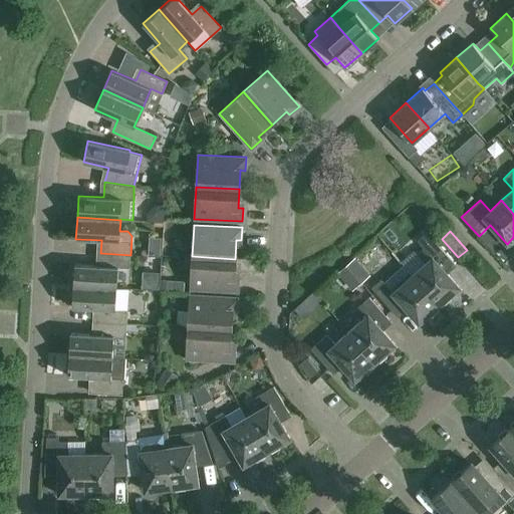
[(412,274),(439,304),(459,286),(444,270),(453,262),(427,232),(417,240),(424,248),(417,254),(425,263),(412,274)]
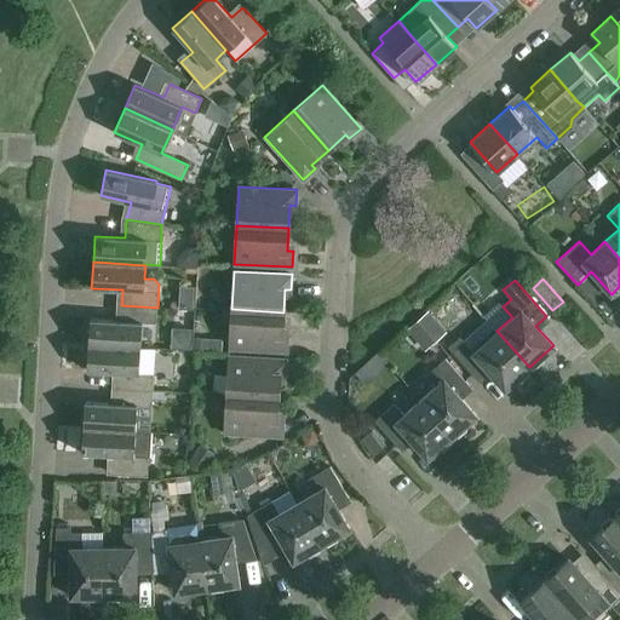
[(89,344),(141,348),(142,322),(156,323),(158,308),(121,305),(121,321),(90,319),(89,344)]
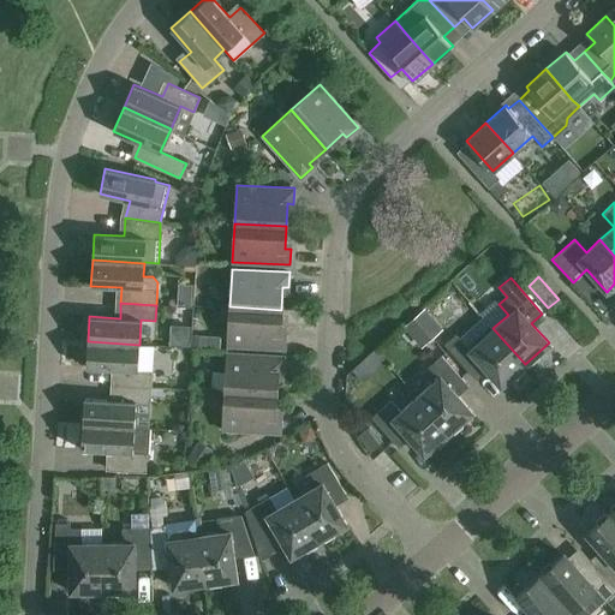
[(281,310),(230,306),(227,345),(285,348),(286,333),(280,333),(281,310)]
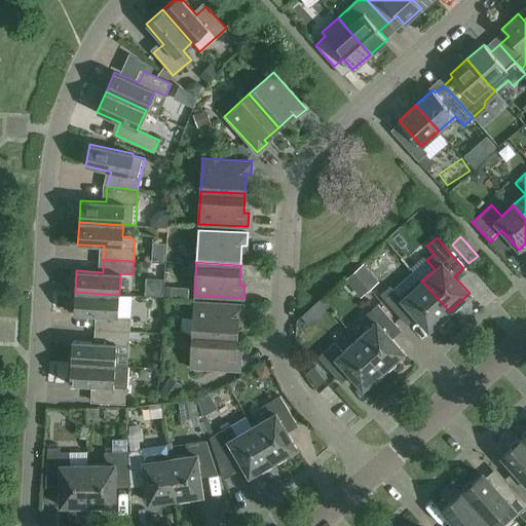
[(428,330),(449,311),(421,280),(413,271),(392,290),(389,286),(380,294),(404,322),(413,313),(428,330)]
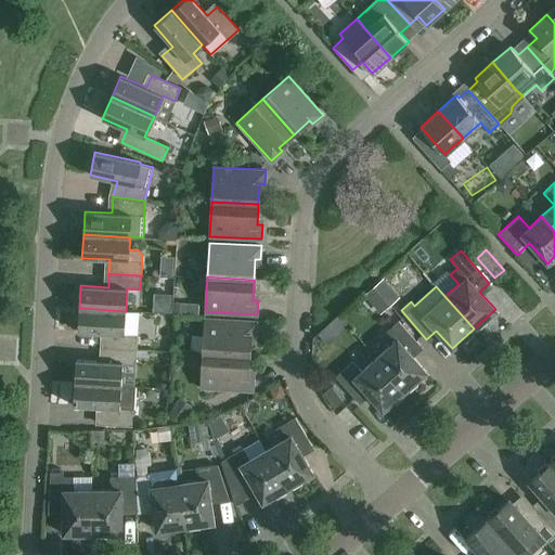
[(104,347),(136,349),(137,335),(124,334),(126,311),(79,308),(77,332),(105,333),(104,347)]
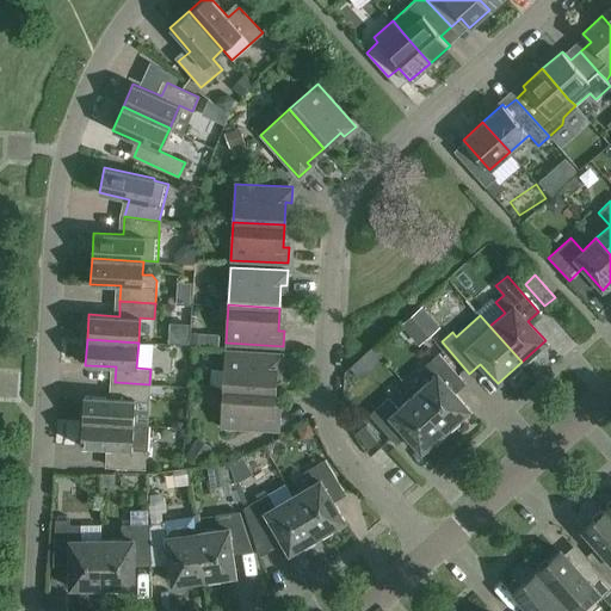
[(223,388),(275,392),(276,369),(282,369),(282,353),(226,350),(223,388)]
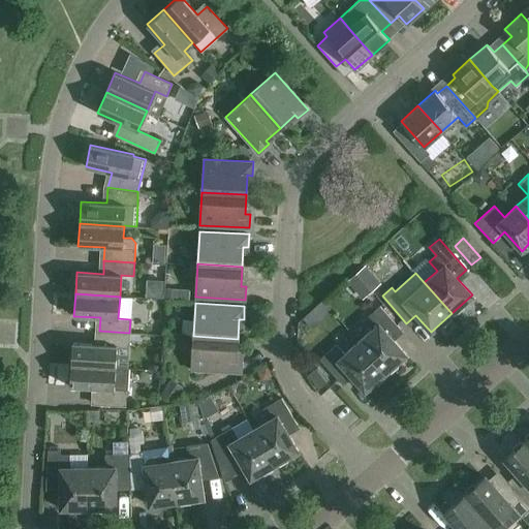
[(358,341),(385,372),(406,353),(391,337),(400,329),(380,305),(363,320),(371,330),(358,341)]
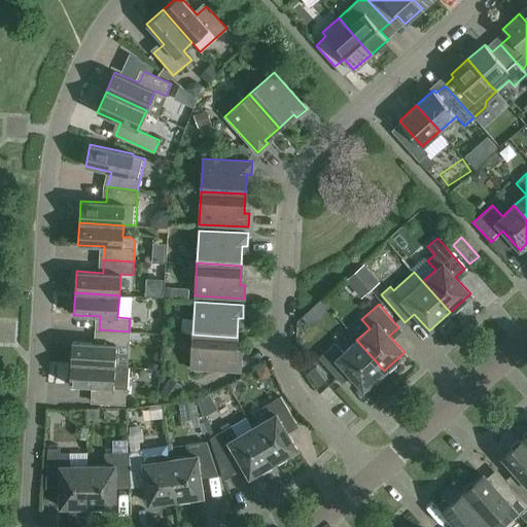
[(129,331),(99,329),(99,343),(72,341),(71,363),(114,365),(116,344),(129,345),(129,331)]
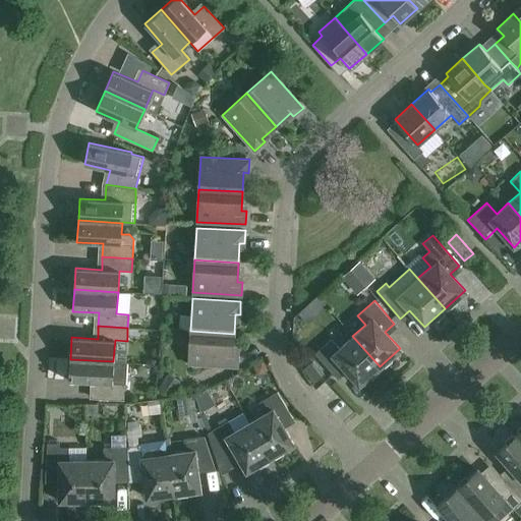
[(234,334),(190,331),(188,363),(237,366),(238,353),(233,353),(234,334)]
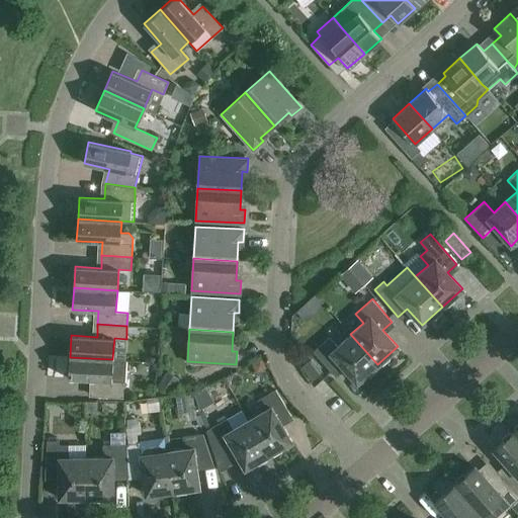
[(350,334),(338,345),(330,336),(313,351),(333,373),(342,365),(357,382),(377,364),(350,334)]
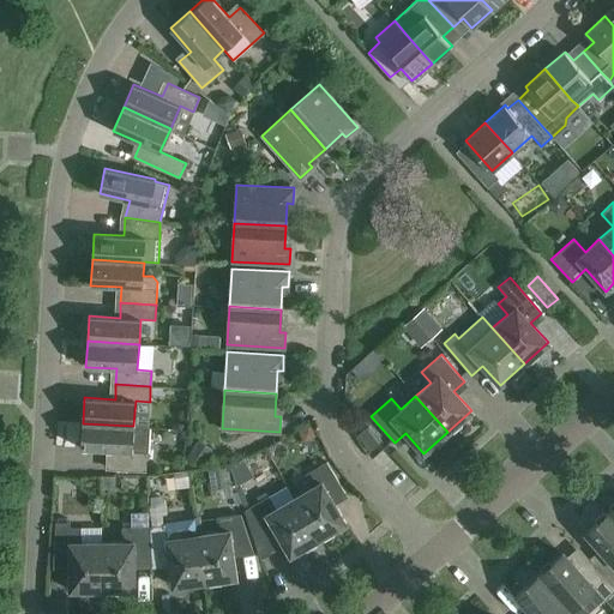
[(148,427),(133,426),(83,423),(80,449),(112,450),(110,469),(145,471),(148,427)]
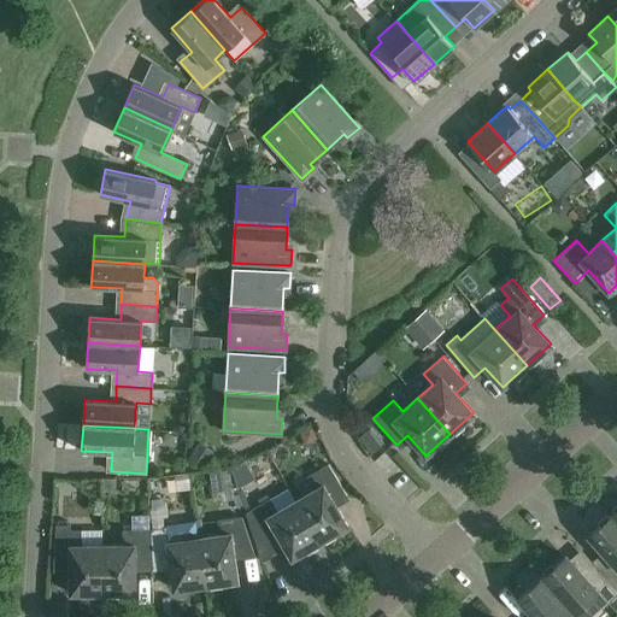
[(381,463),(393,454),(381,438),(369,446),(381,463)]
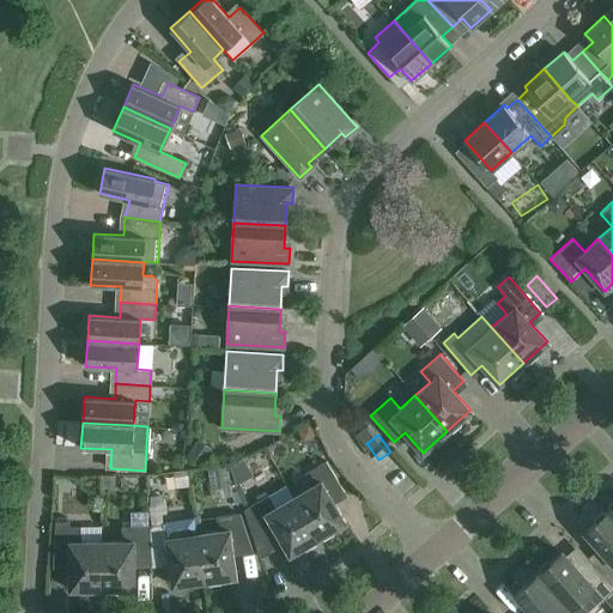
[(240,483),(250,475),(241,460),(230,467),(240,483)]
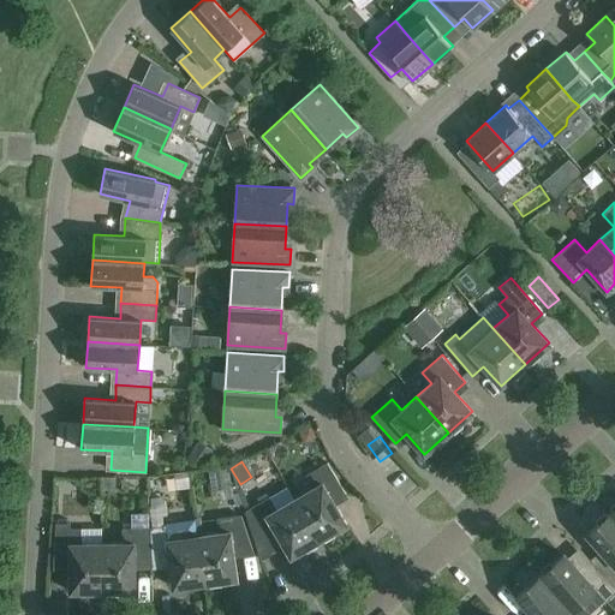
[(294,499),(318,539),(346,524),(333,501),(345,494),(327,463),(305,476),(312,488),(294,499)]
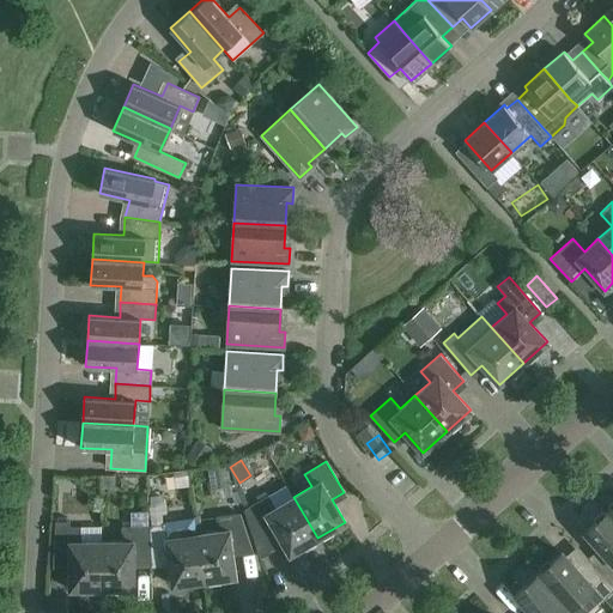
[(212,490),(231,487),(229,467),(208,471),(212,490)]
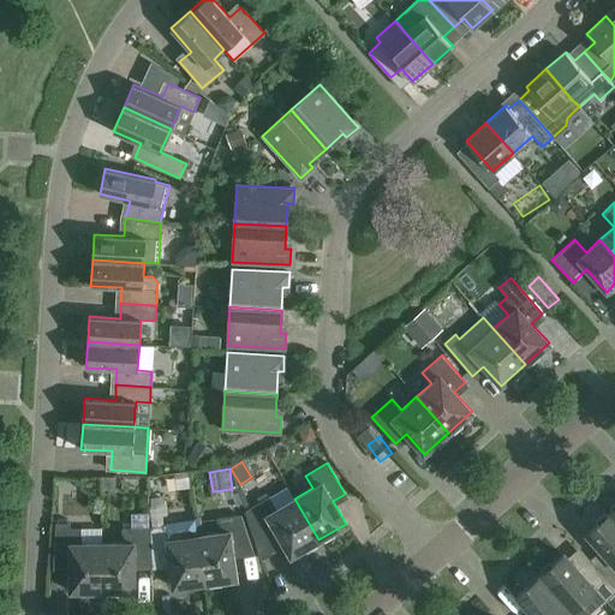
[(318,539),(294,499),(276,509),(269,496),(245,511),(261,560),(285,545),(291,556),(318,539)]
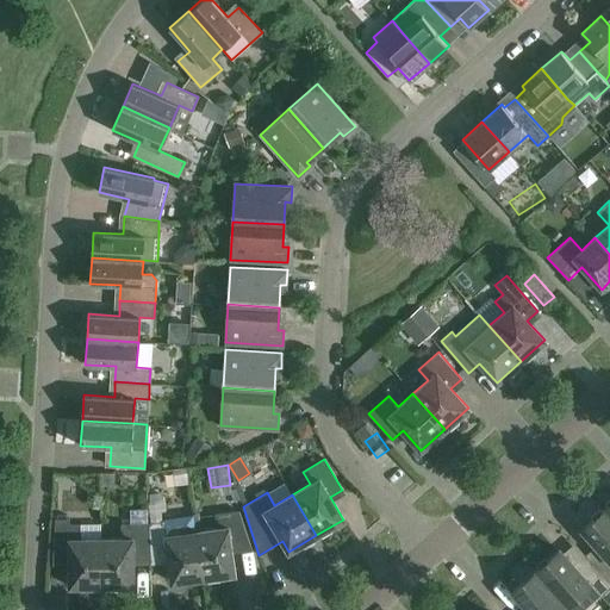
[(587,559),(609,583),(609,512),(605,508),(582,529),(598,548),(587,559)]
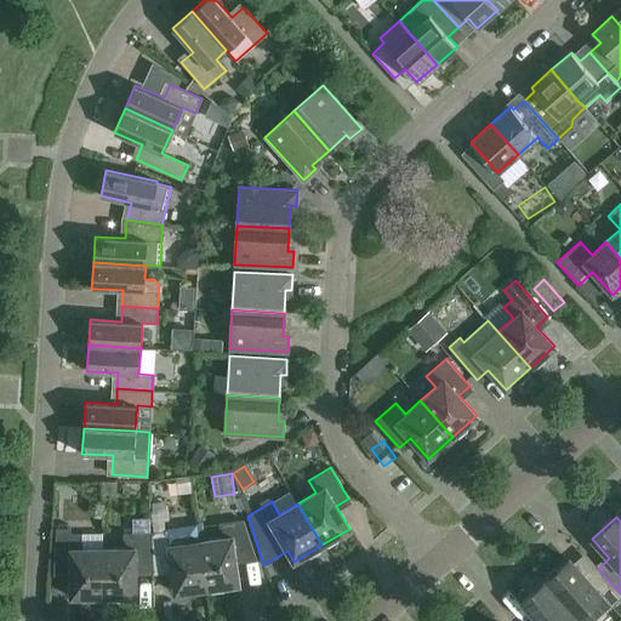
[(200,540),(206,588),(239,585),(235,558),(255,554),(243,519),(218,523),(221,537),(200,540)]
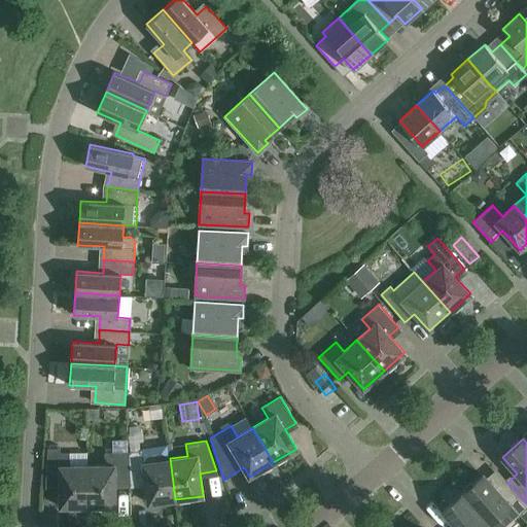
[(175,499),(170,458),(168,445),(143,448),(143,450),(128,452),(130,483),(131,483),(145,481),(148,503),(175,499)]
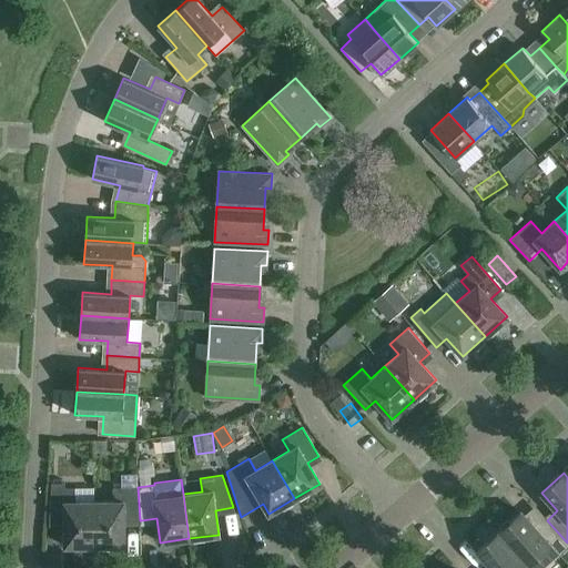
[(94,546),(94,501),(74,501),(74,488),(64,488),(64,483),(51,483),(49,521),(64,521),(64,546),(94,546)]
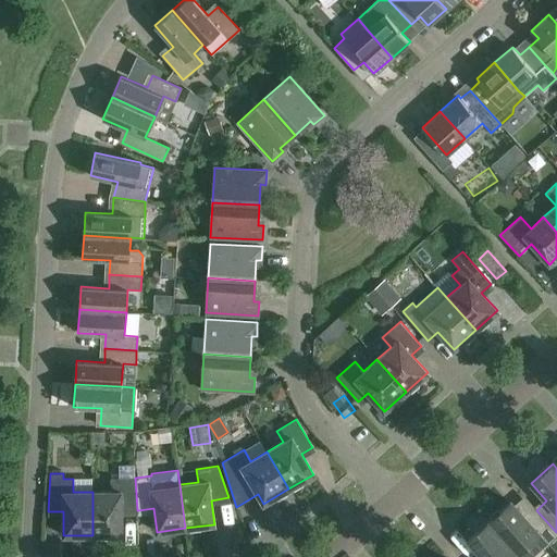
[(93,492),(93,535),(122,534),(122,510),(137,510),(135,478),(111,478),(111,492),(93,492)]
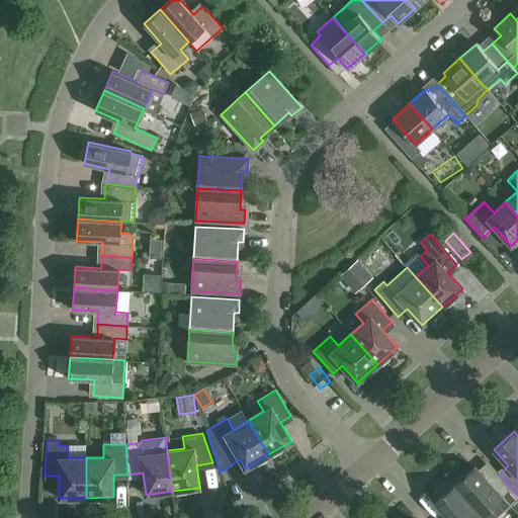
[(454,484),(482,514),(495,503),(503,512),(517,498),(517,495),(499,475),(490,483),(475,465),(454,484)]
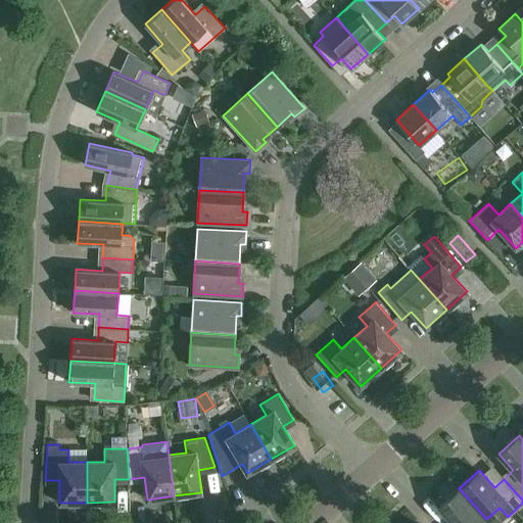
[(244,487),(255,505),(264,500),(252,482),(244,487)]
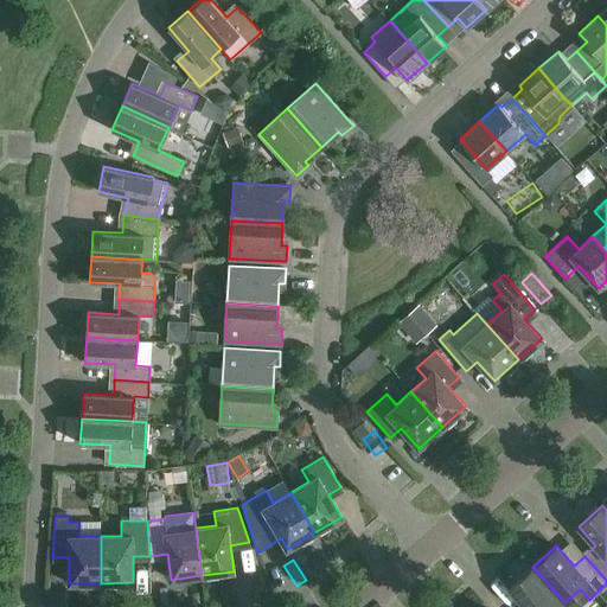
[(558,606),(564,602),(532,567),(509,588),(525,606),(558,606)]
